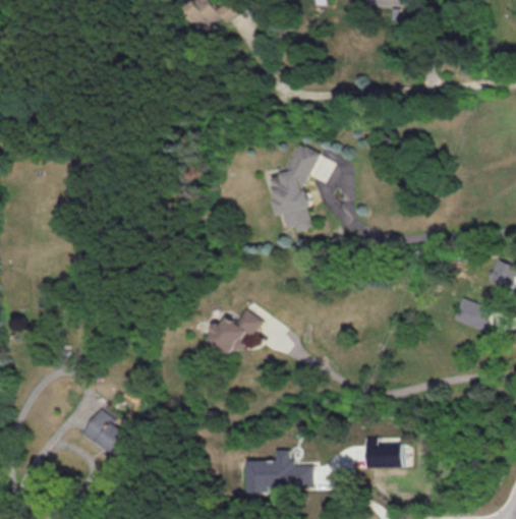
[(206,31),(225,16),(229,22),(243,12),(233,0),(221,9),(214,0),(192,0),(195,3),(189,7),(206,31)]
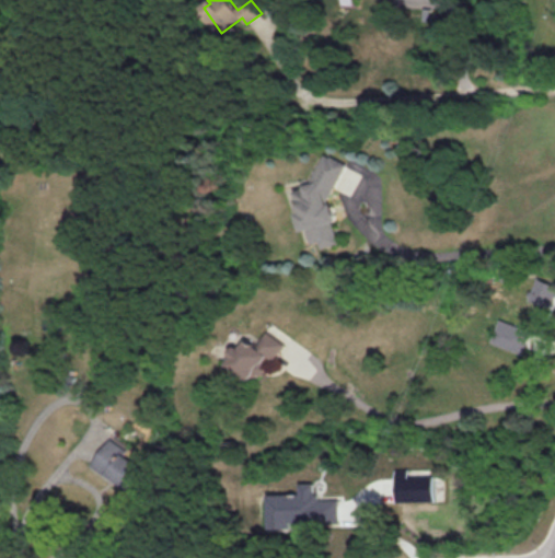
[(344,164),(323,154),(308,186),(291,190),(297,210),(295,214),(299,230),(305,233),(309,244),(316,242),(319,248),(335,244),(331,227),(333,221),(327,199),(344,164)]
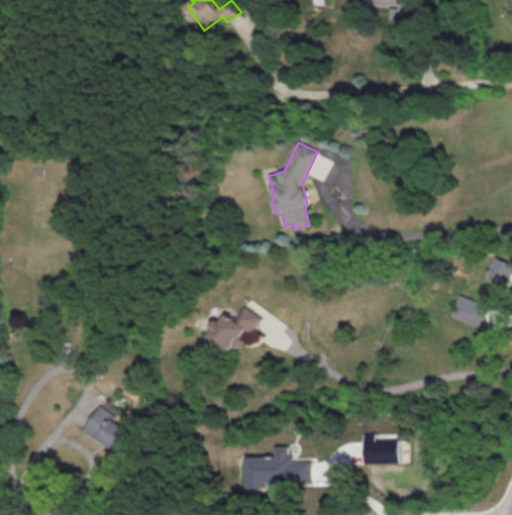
[(504,277),(507,278),(511,264),(490,255),(480,282),(499,289),(504,277)]
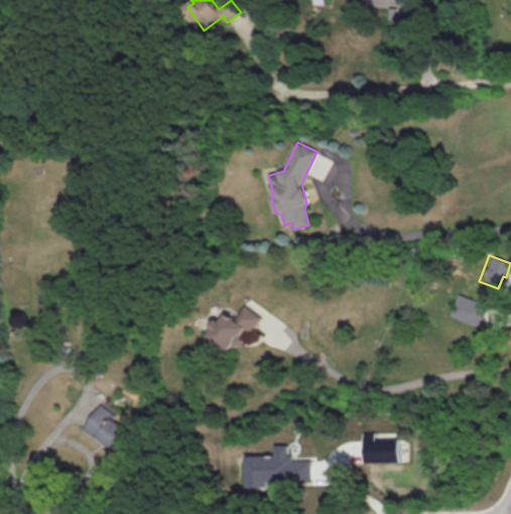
[(475,328),(483,306),(455,294),(445,315),(475,328)]
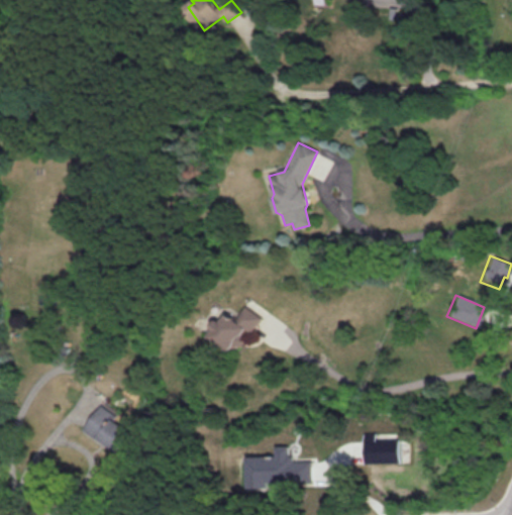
[(259,317),(244,306),(234,320),(223,313),(207,335),(231,354),(259,317)]
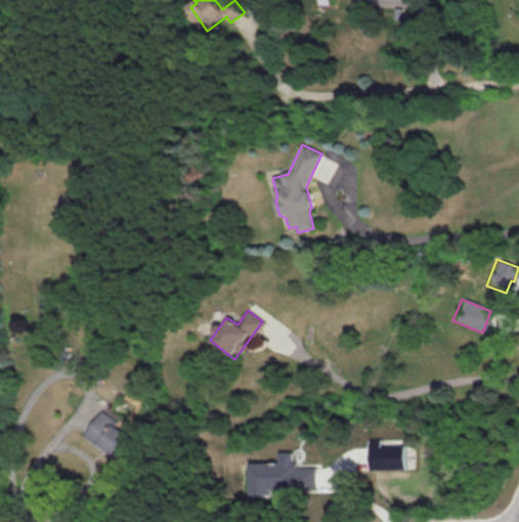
[(84,436),(119,460),(134,437),(100,414),(84,436)]
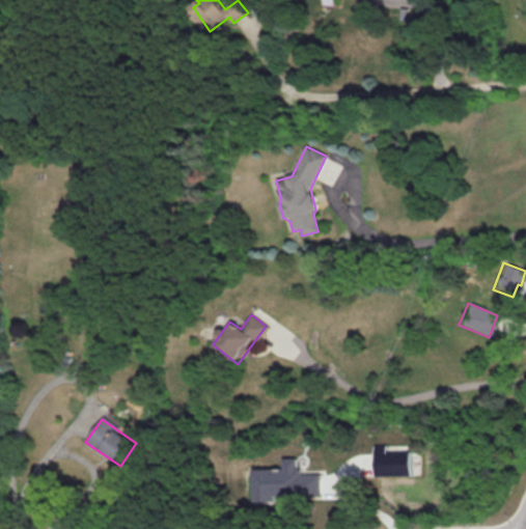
[(372,476),(409,476),(408,452),(384,452),(384,445),(372,445),(372,476)]
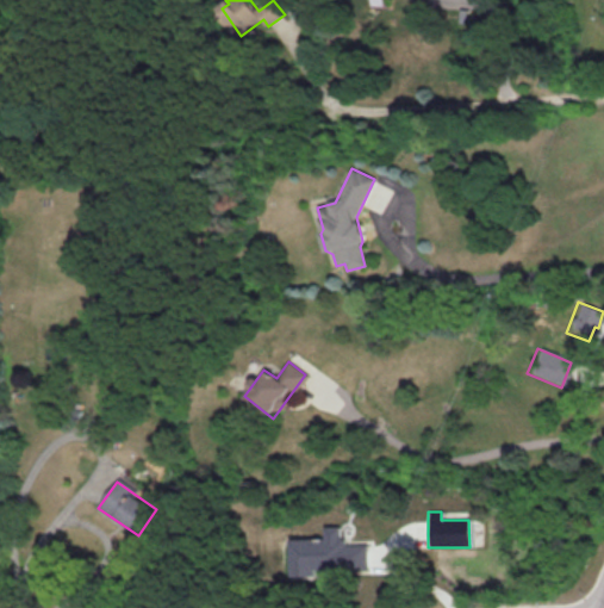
[(290,539),(291,576),(368,574),(367,545),(343,545),(342,527),(324,527),(324,539),(290,539)]
